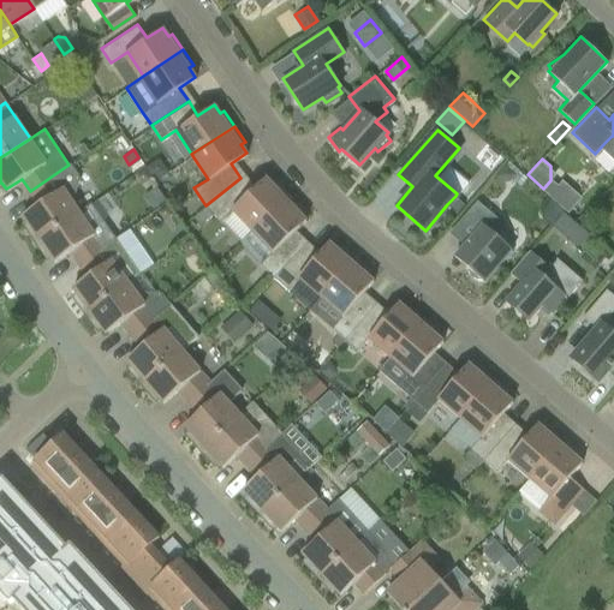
[(505,162),(496,174),(502,180),(512,179),(512,178),(520,185),(528,175),(507,160),(505,162)]
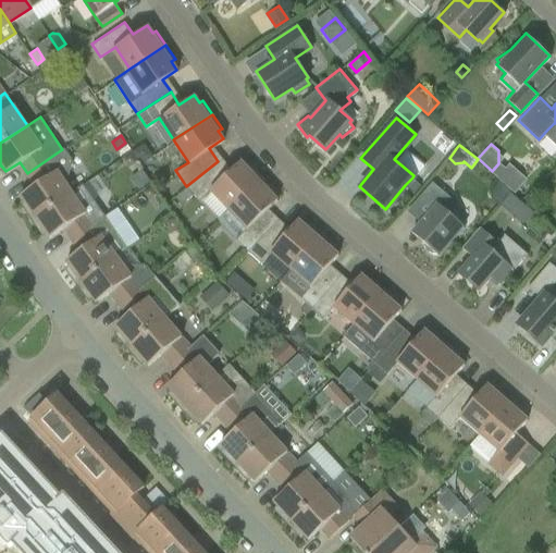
[(65,147),(62,149),(27,173),(34,184),(21,194),(24,198),(21,201),(32,217),(82,183),(82,182),(71,189),(62,177),(69,173),(73,158),(65,147)]
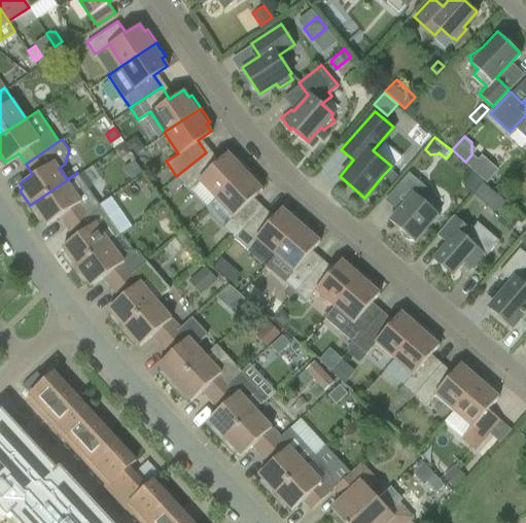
[(124,144),(116,148),(121,155),(129,151),(124,144)]
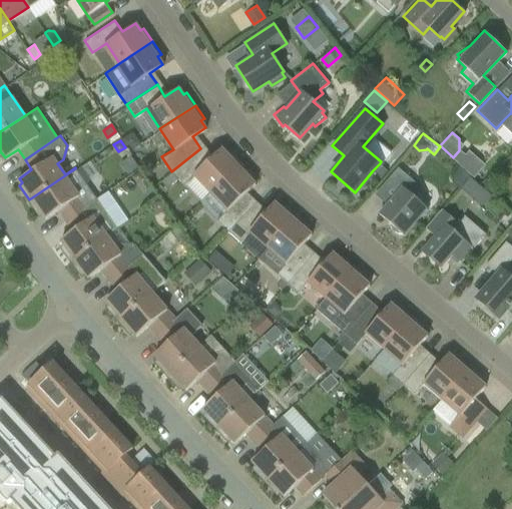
[(209,158),(200,148),(171,171),(160,179),(166,187),(177,177),(183,183),(193,174),(209,191),(241,162),(230,150),(227,153),(221,147),(209,158)]
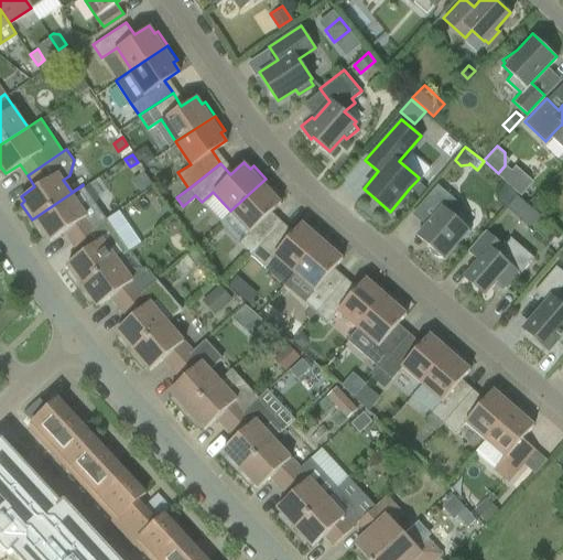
[(277,191),(266,179),(230,211),(249,230),(238,240),(250,254),(278,225),(268,214),(280,202),(273,194),(277,191)]
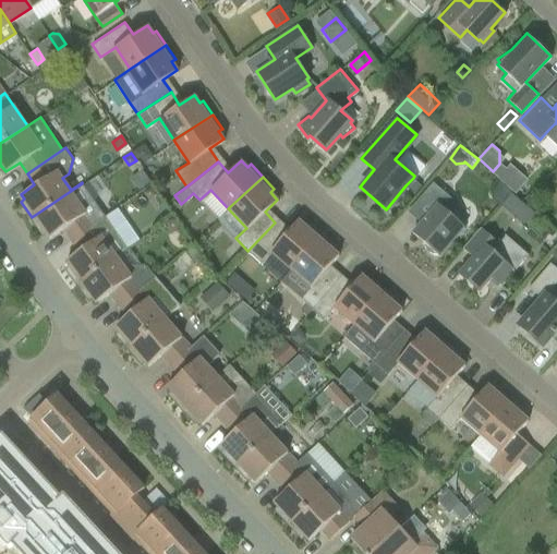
[(413,178),(406,185),(413,192),(421,184),(413,178)]
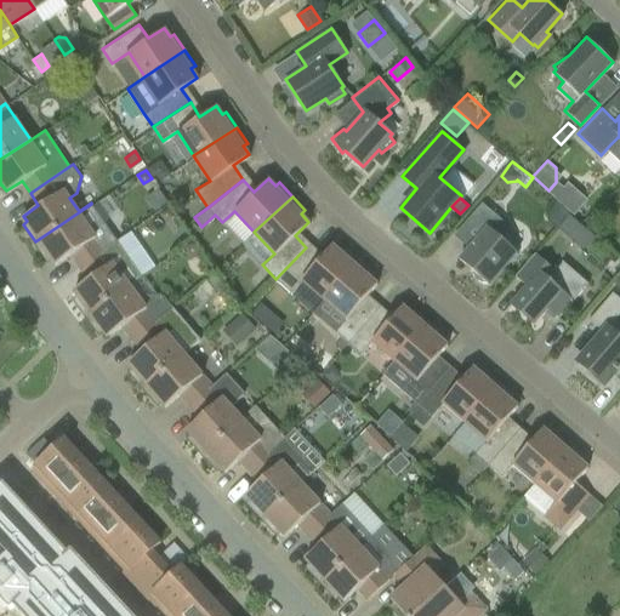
[(507,229),(507,223),(482,201),(471,212),(487,226),(459,257),(472,269),(473,274),(477,278),(481,280),(485,281),(488,284),(517,250),(502,238),(505,234),(507,229)]
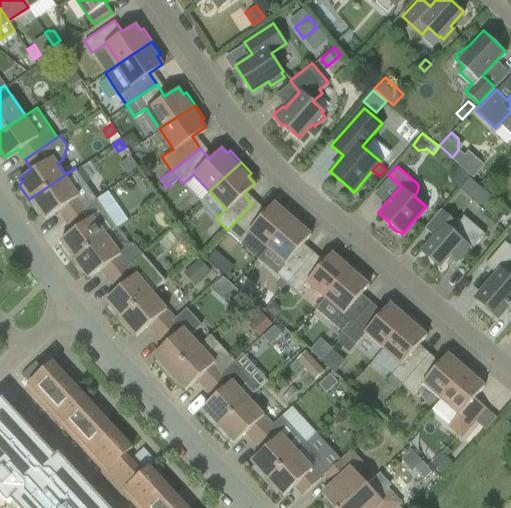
[(65,219),(96,197),(75,168),(29,199),(39,214),(42,212),(45,217),(58,208),(65,219)]
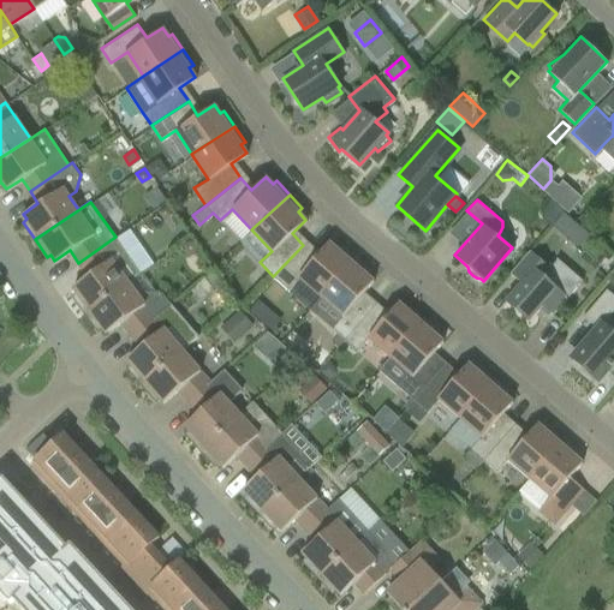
[(166,203),(158,210),(164,219),(173,213),(166,203)]
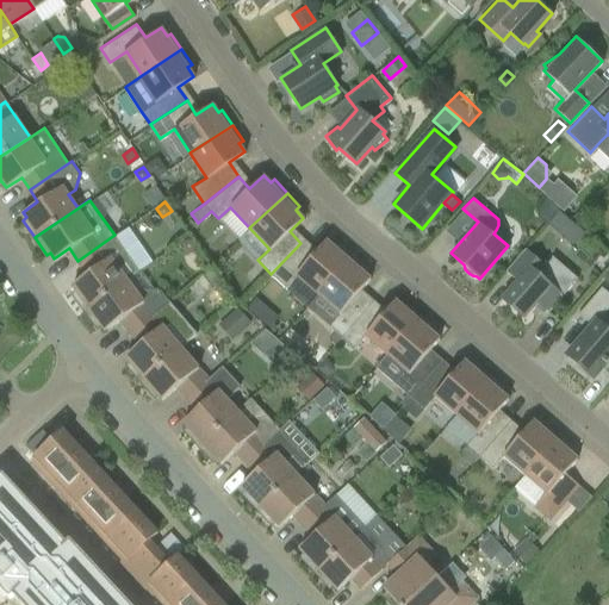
[(547,222),(558,230),(569,218),(558,209),(547,222)]
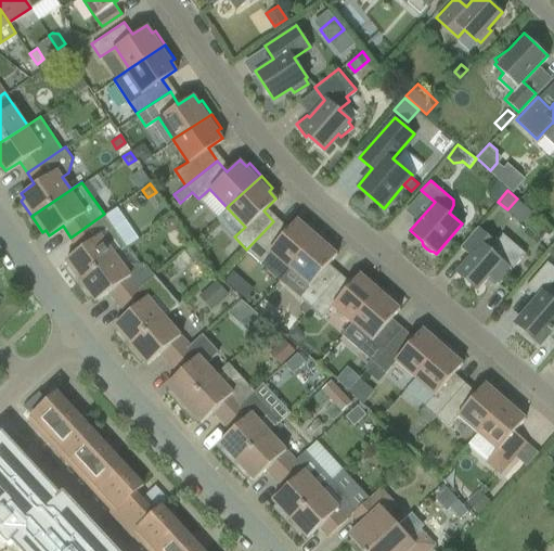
[(66,266),(77,281),(115,254),(126,245),(104,214),(71,238),(78,248),(65,258),(69,264),(66,266)]
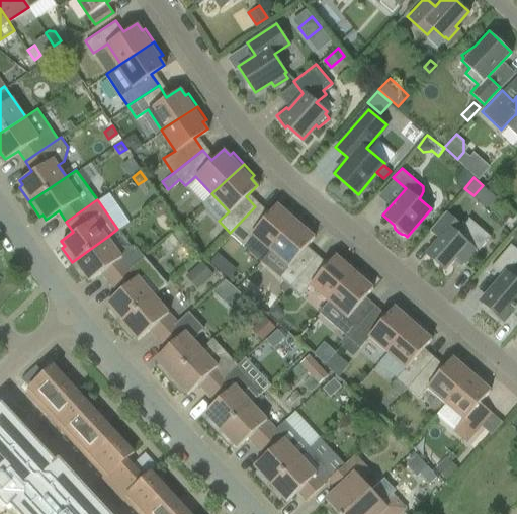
[(158,215),(165,212),(167,206),(162,201),(156,202),(153,208),(158,215)]
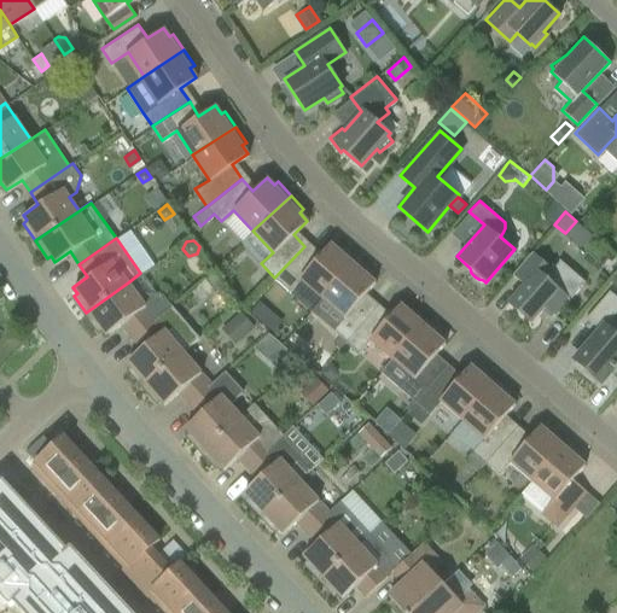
[(322,297),(356,258),(342,245),(338,250),(330,243),(318,257),(304,246),(274,278),(290,291),(301,279),(322,297)]
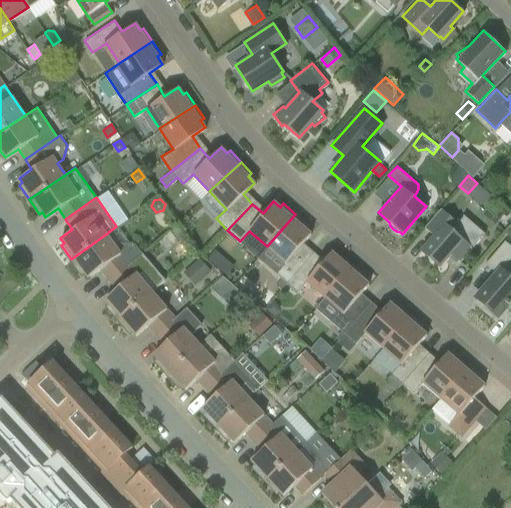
[(440,266),(449,256),(451,253),(460,261),(484,232),(463,214),(462,215),(463,215),(457,222),(440,207),(424,226),(433,235),(420,249),(440,266)]
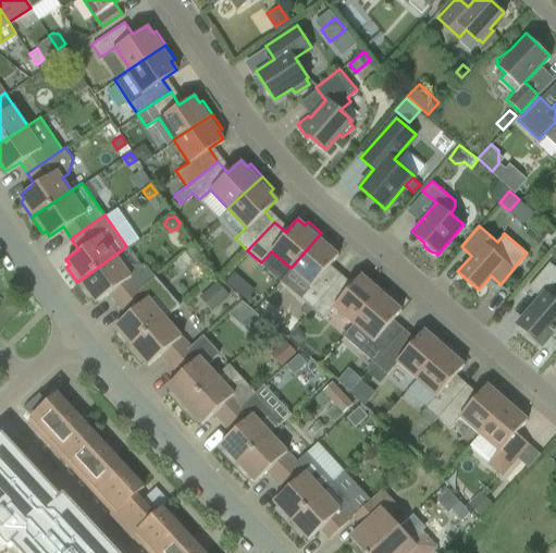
[(333,244),(321,233),(291,268),(310,285),(300,296),(306,302),(300,308),(306,314),(311,307),(337,277),(326,267),(337,254),(331,247),(333,244)]
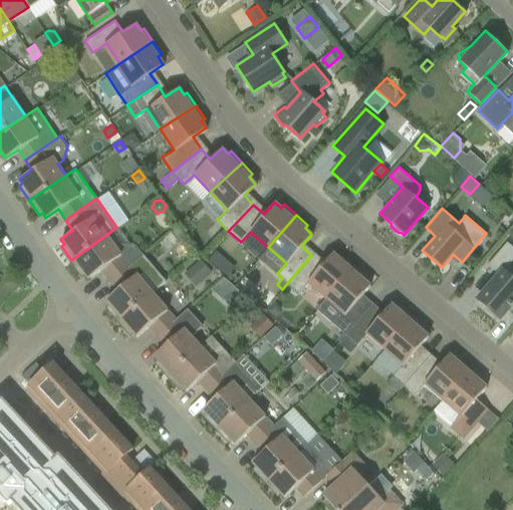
[(178,240),(180,242),(187,236),(179,224),(171,230),(178,240)]
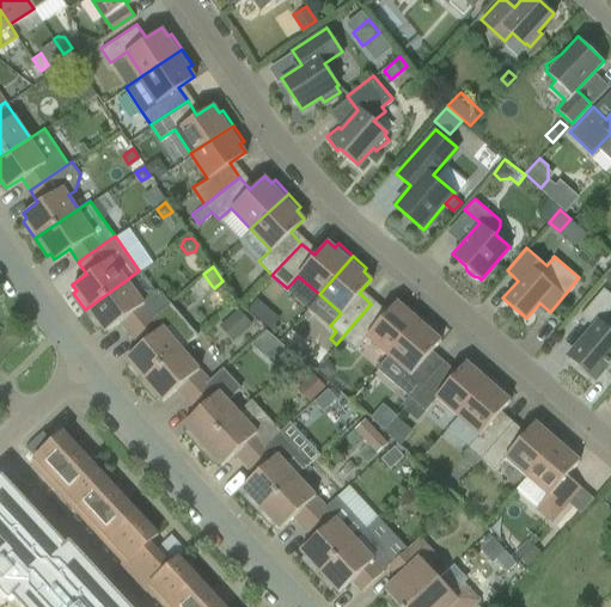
[(141,289),(138,293),(127,280),(85,310),(97,327),(101,324),(105,331),(121,319),(130,332),(169,301),(162,290),(160,290),(159,289),(158,289),(157,289),(141,289)]
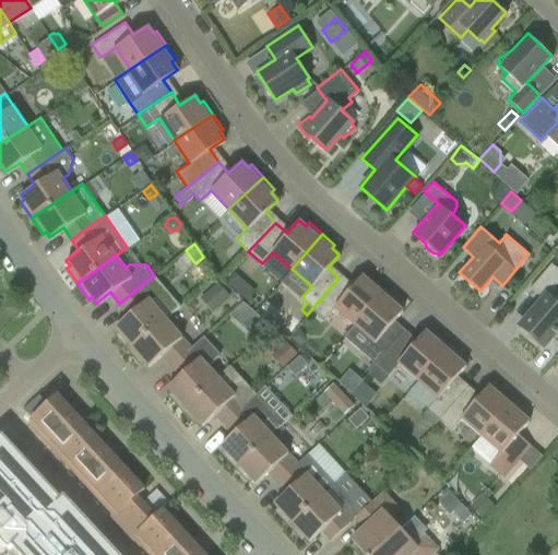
[(557,290),(553,286),(557,280),(557,268),(550,262),(529,287),(541,298),(518,323),(543,345),(557,328),(557,290)]
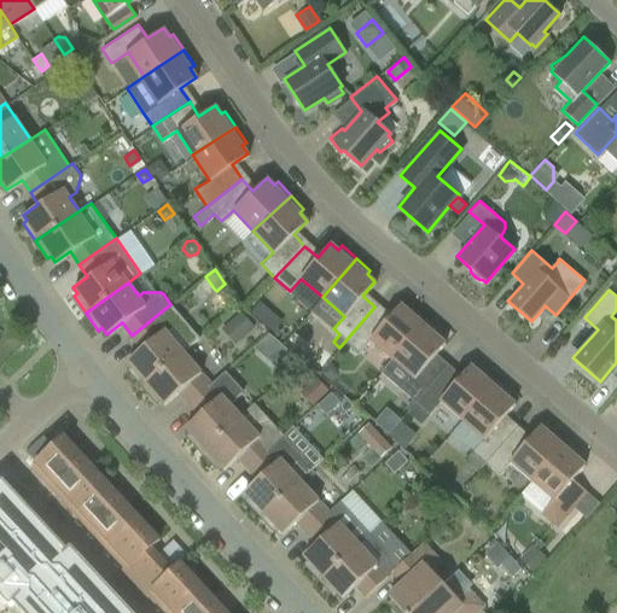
[(249,311),(260,321),(269,309),(258,299),(249,311)]
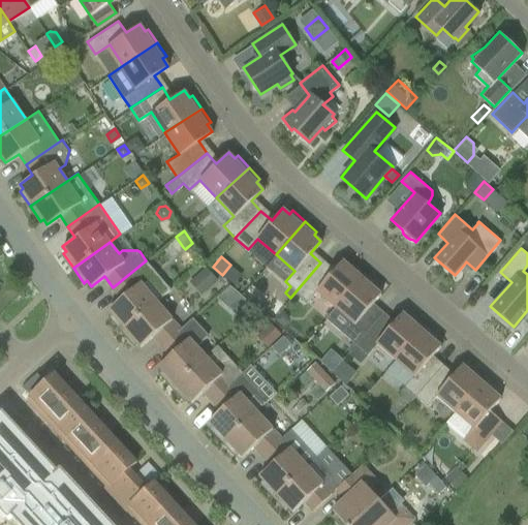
[(316,289),(335,306),(364,273),(352,263),(349,266),(342,259),(332,272),(320,263),(296,291),(307,301),(316,289)]
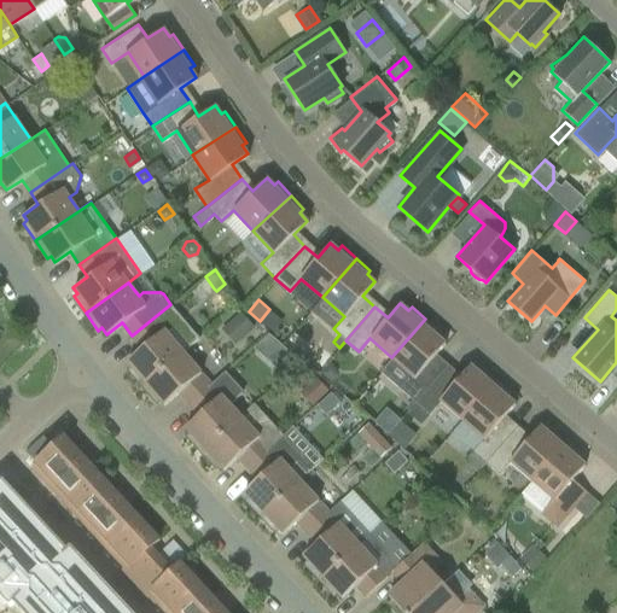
[(128,368),(143,384),(182,350),(198,336),(170,304),(132,336),(134,338),(141,346),(127,360),(132,366),(128,368)]
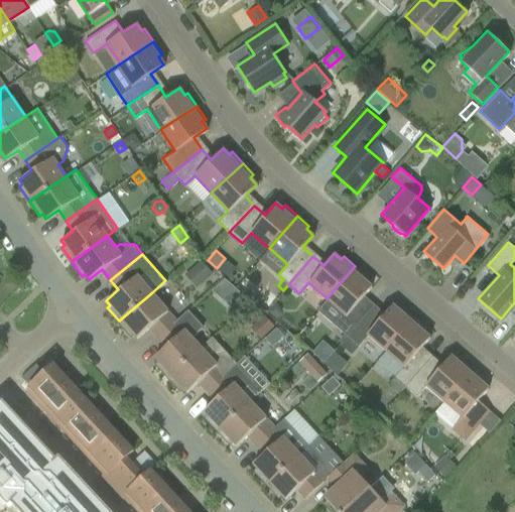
[(188,269),(200,282),(212,272),(200,259),(188,269)]
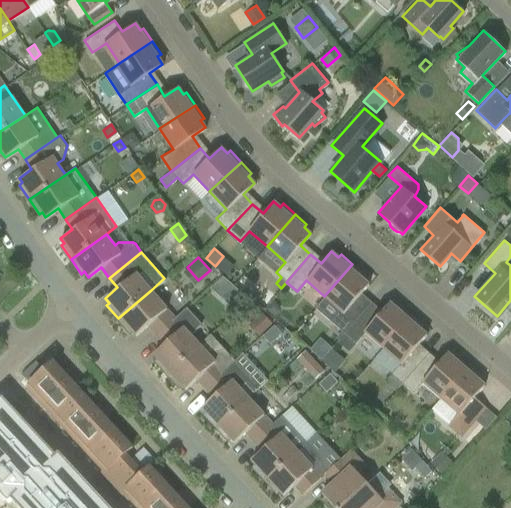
[(352,264),(324,296),(315,307),(344,332),(368,304),(358,295),(368,283),(362,278),(364,274),(352,264)]
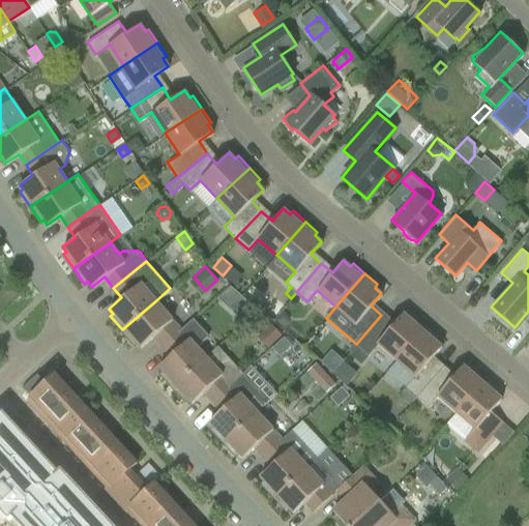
[(227,305),(238,292),(230,285),(218,298),(227,305)]
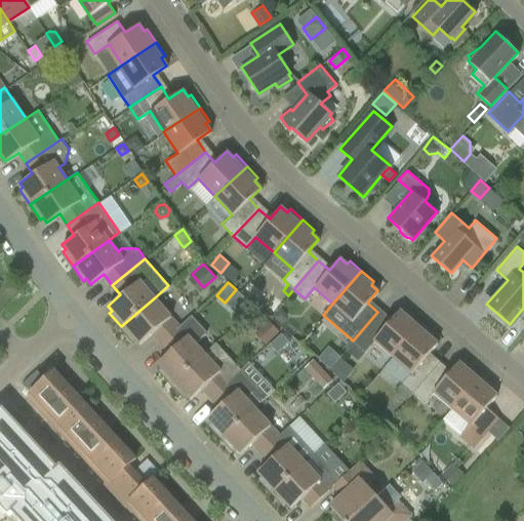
[(152,332),(160,342),(178,325),(170,316),(155,297),(121,326),(132,341),(135,337),(139,343),(152,332)]
